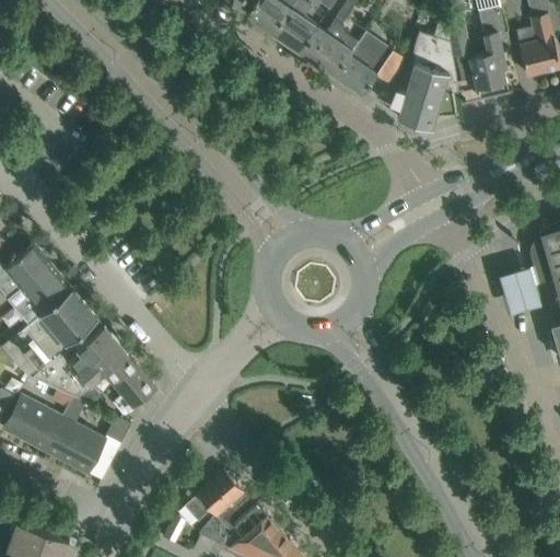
[(224,0),(237,9),(243,0),(224,0)]
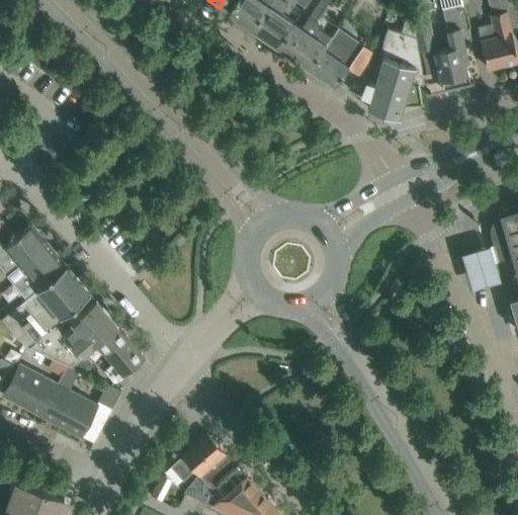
[(237,0),(228,14),(253,30),(274,0),(237,0)]
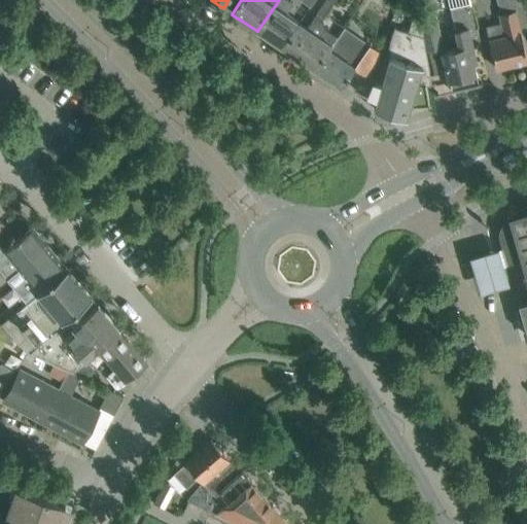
[(287,51),(304,28),(286,15),(293,6),(284,0),(279,0),(257,31),(287,51)]
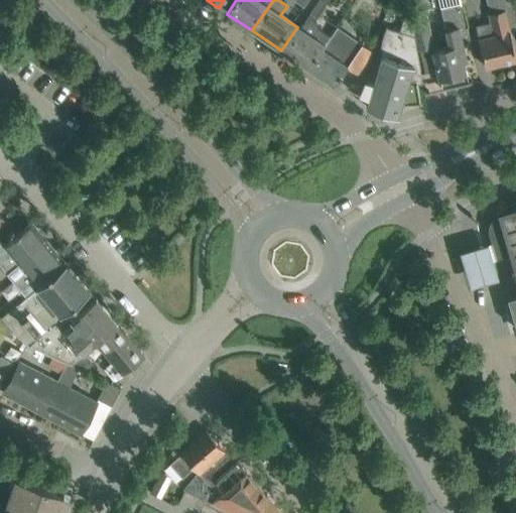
[(330,0),(354,0),(357,1),(357,0),(319,0),(309,16),(316,21),(330,0)]
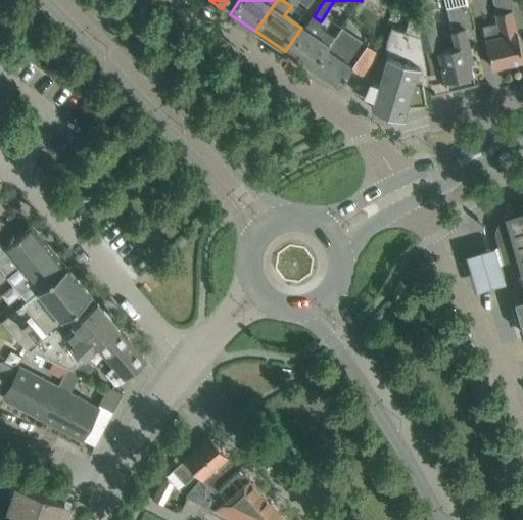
[(472,30),(467,7),(468,6),(466,0),(443,0),(457,49),(439,53),(448,93),(478,86),(478,84),(475,85),(470,64),(473,63),(468,43),(475,41),(475,42),(476,42),(474,30),(472,30)]
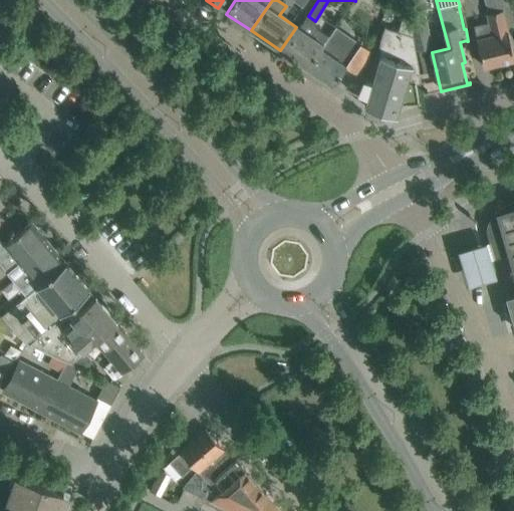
[(484,69),(513,61),(513,56),(508,31),(513,29),(513,26),(507,0),(484,0),(488,16),(487,16),(489,25),(474,28),(484,69)]
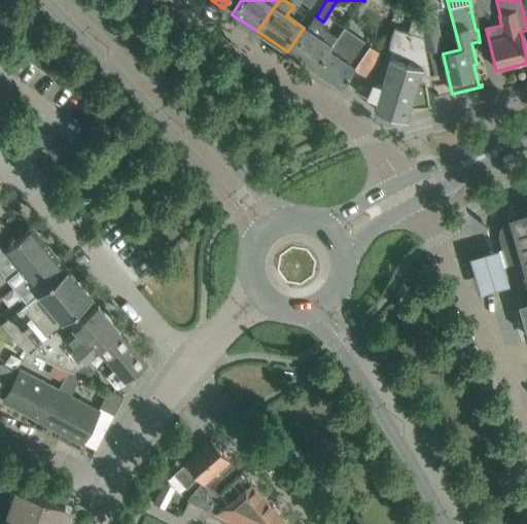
[(419,109),(431,107),(431,106),(429,106),(426,88),(430,88),(432,88),(420,18),(421,26),(412,24),(409,34),(395,30),(396,29),(395,29),(391,39),(389,49),(390,49),(390,48),(393,48),(382,86),(377,85),(371,99),(369,98),(367,99),(381,104),(379,111),(375,110),(374,111),(408,121),(408,120),(403,119),(407,109),(419,109)]
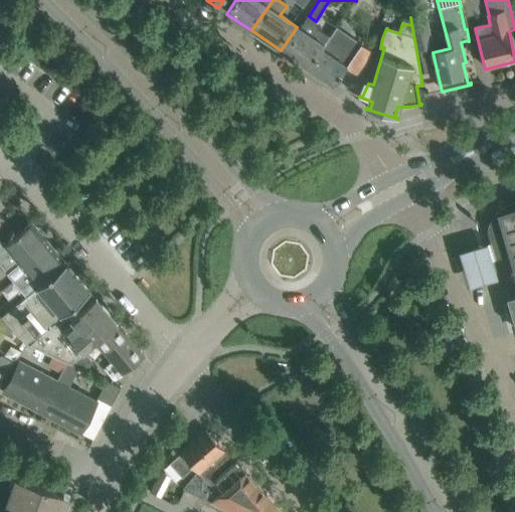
[(424,22),(412,25),(419,51),(432,48),(424,22)]
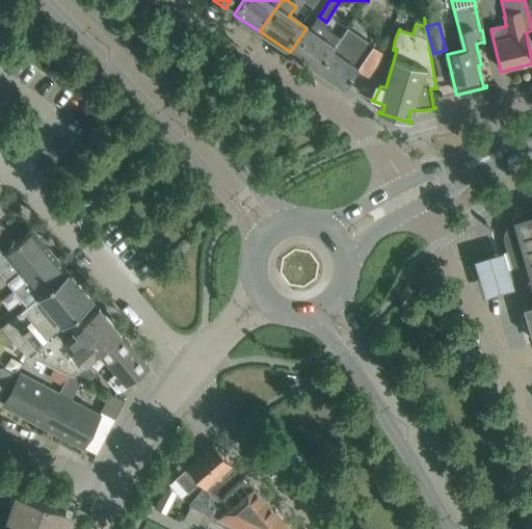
[(307,28),(290,52),(319,72),(341,40),(328,31),(323,38),(307,28)]
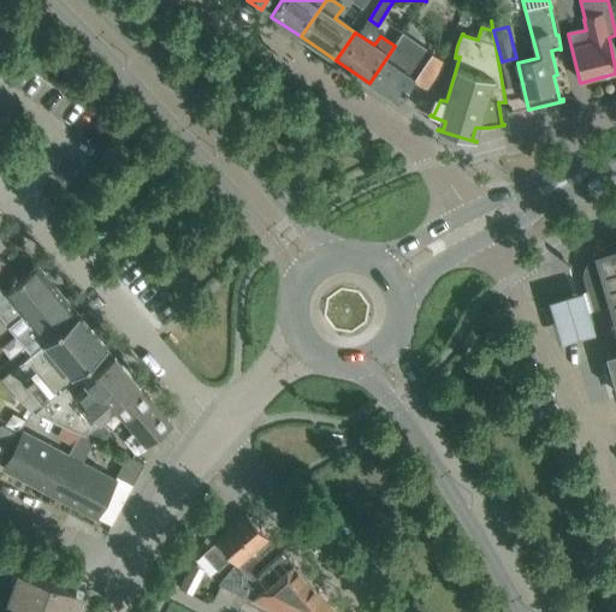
[(395,46),(371,83),(378,88),(400,104),(415,81),(427,89),(445,64),(402,35),(395,46)]
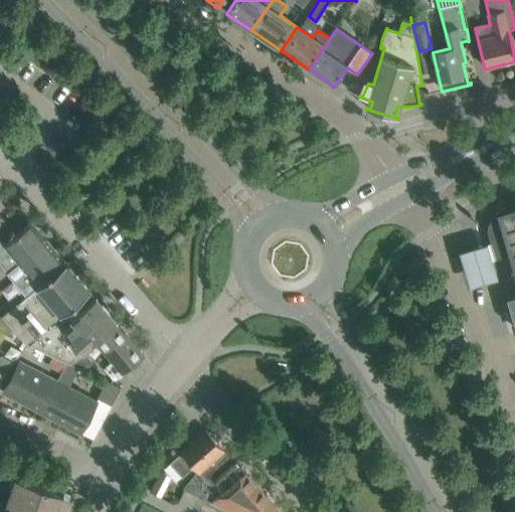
[(514,210),(501,214),(502,217),(500,218),(495,221),(492,226),(491,232),(493,237),(497,241),(502,243),(507,242),(509,242),(514,263),(514,295),(507,298),(514,324),(514,210)]
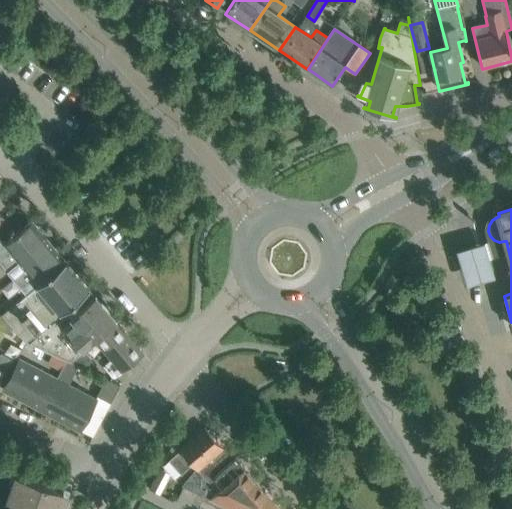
[(0,264),(8,274),(48,241),(32,222),(5,245),(1,241),(0,241),(0,264)]
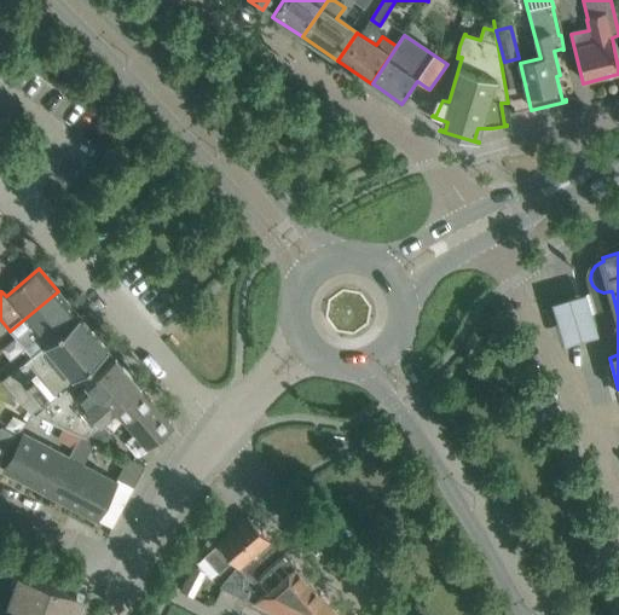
[(585,284),(548,294),(560,336),(595,328),(585,284)]
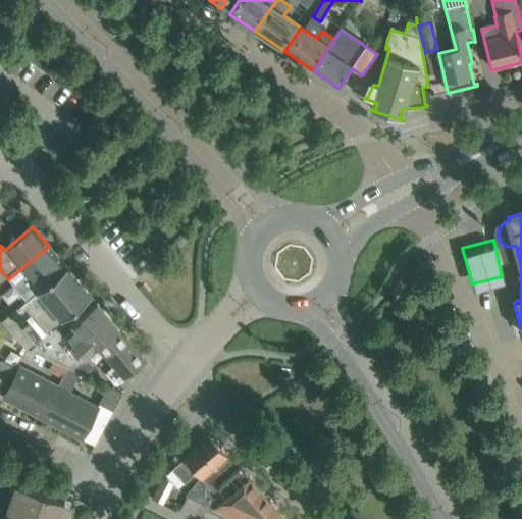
[(39,292),(67,268),(49,246),(8,279),(27,302),(39,292)]
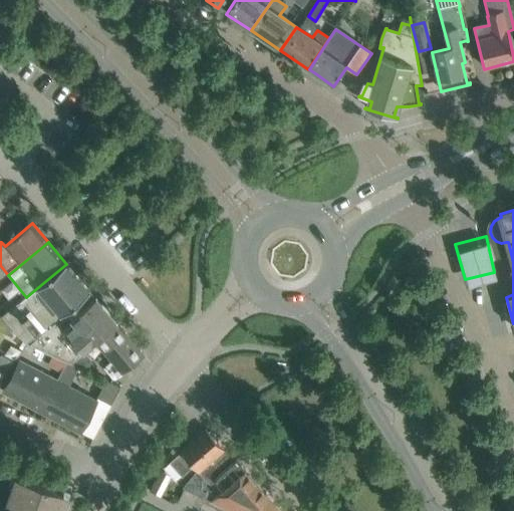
[(26,345),(89,291),(75,274),(66,264),(38,287),(26,297),(0,318),(0,328),(7,337),(13,331),(14,333),(15,332),(26,345)]
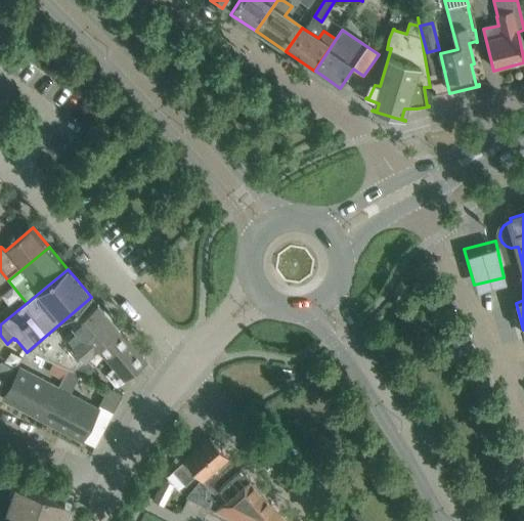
[(98,350),(120,332),(98,305),(97,305),(72,327),(76,331),(63,341),(55,331),(31,351),(29,351),(48,361),(53,364),(68,371),(73,373),(86,360),(98,350)]
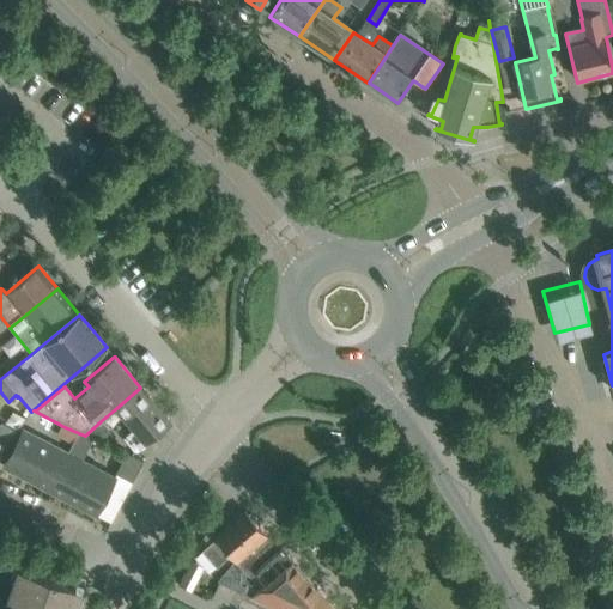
[(135,454),(173,425),(140,388),(115,409),(134,432),(125,440),(135,454)]
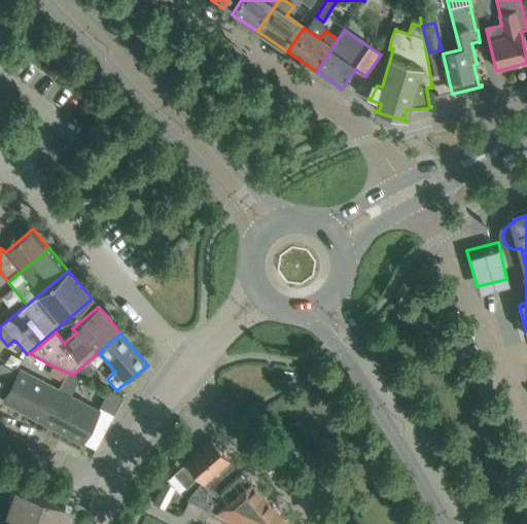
[(86,362),(73,375),(85,381),(92,378),(94,372),(86,362)]
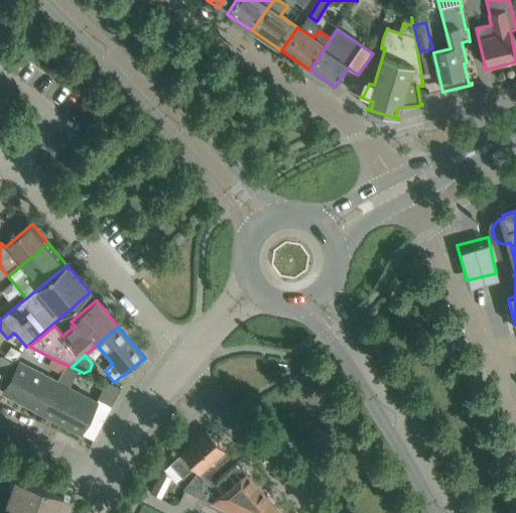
[(60,376),(67,365),(52,359),(46,369),(57,375),(60,376)]
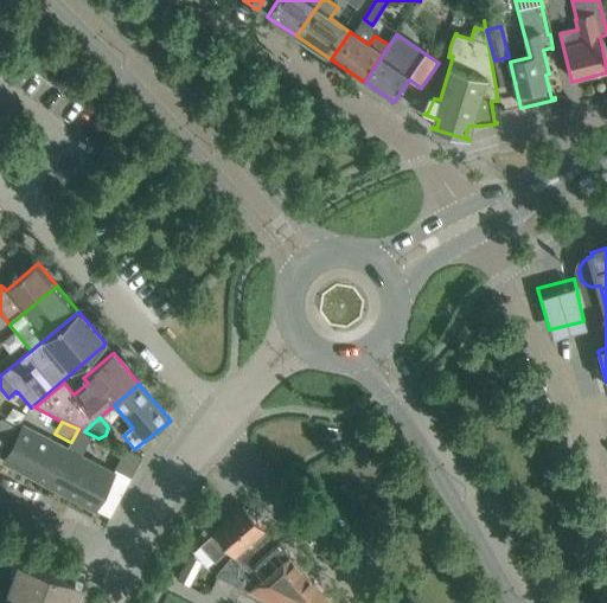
[(24,428),(5,463),(48,487),(66,451),(24,428)]
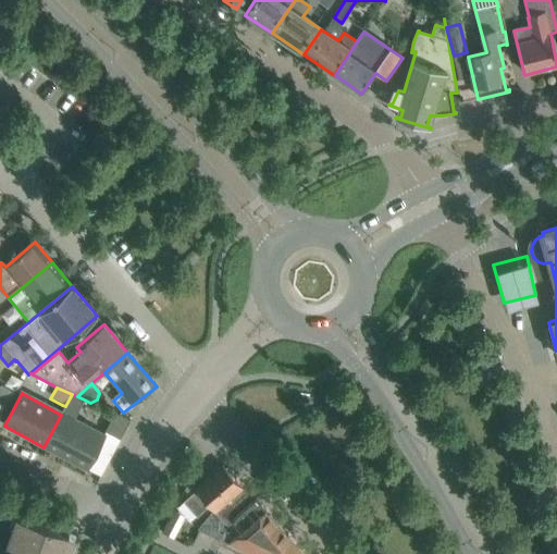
[(104,438),(73,421),(83,402),(71,396),(65,406),(61,415),(44,447),(87,470),(104,438)]
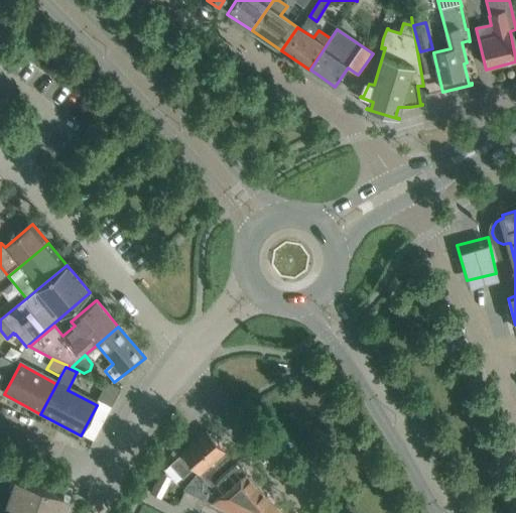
[(107,383),(98,401),(112,408),(121,390),(107,383)]
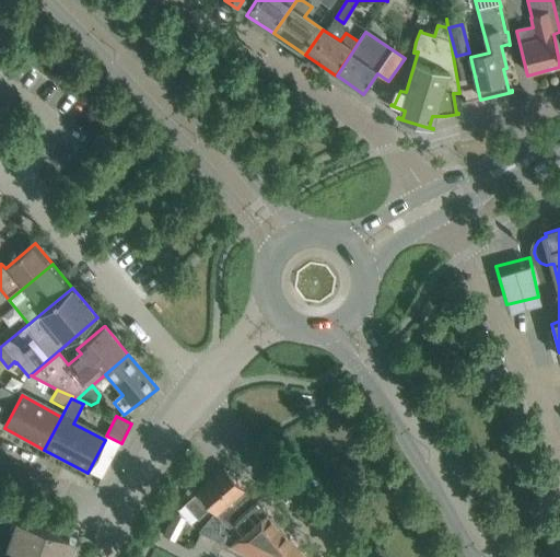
[(232,525),(255,503),(225,468),(197,492),(198,495),(185,506),(198,520),(211,509),(217,515),(201,533),(222,544),(232,525)]
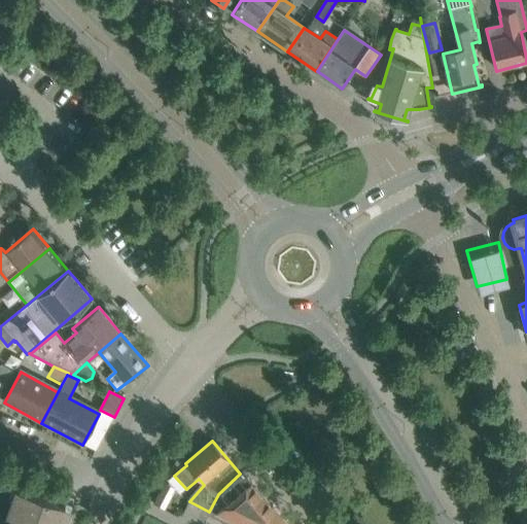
[(286,523),(243,472),(240,474),(218,494),(209,512),(207,516),(222,523),(286,523)]
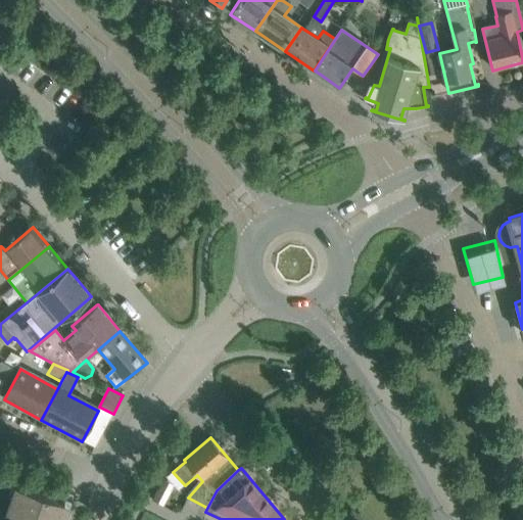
[(58,519),(65,503),(16,485),(3,519),(58,519)]
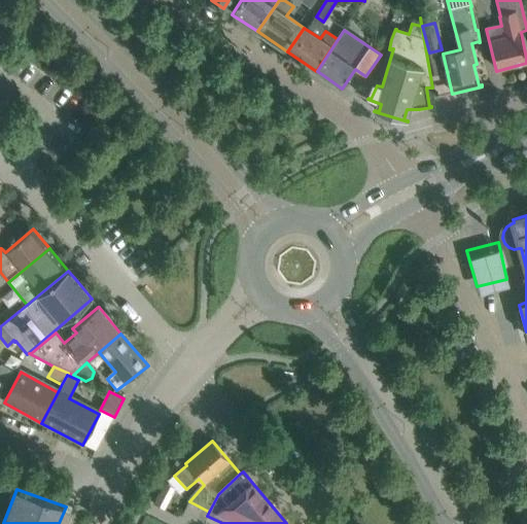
[(159,497),(154,507),(165,512),(169,502),(159,497)]
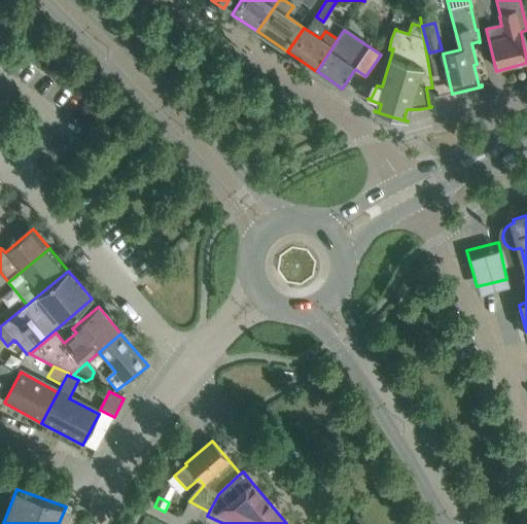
All buildings are outlined.
